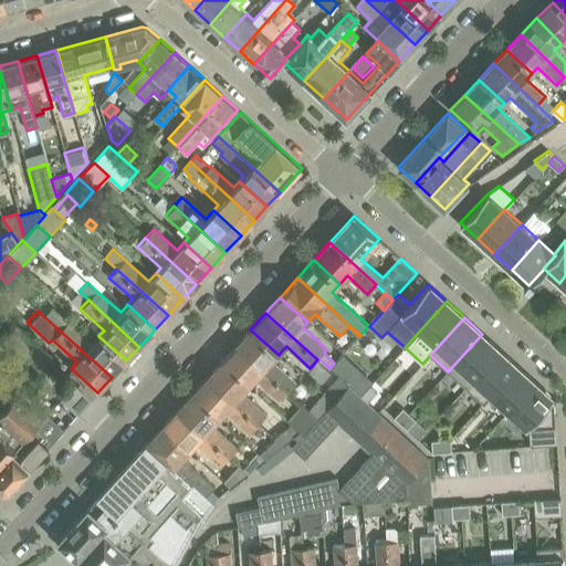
[(69,322),(60,331),(112,377),(124,364),(126,360),(98,336),(96,338),(92,343),(69,322)]
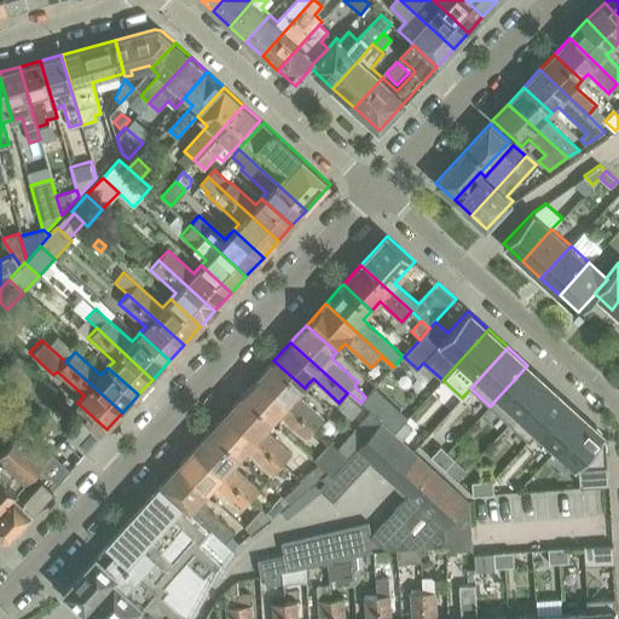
[(44,405),(57,391),(17,356),(5,369),(44,405)]
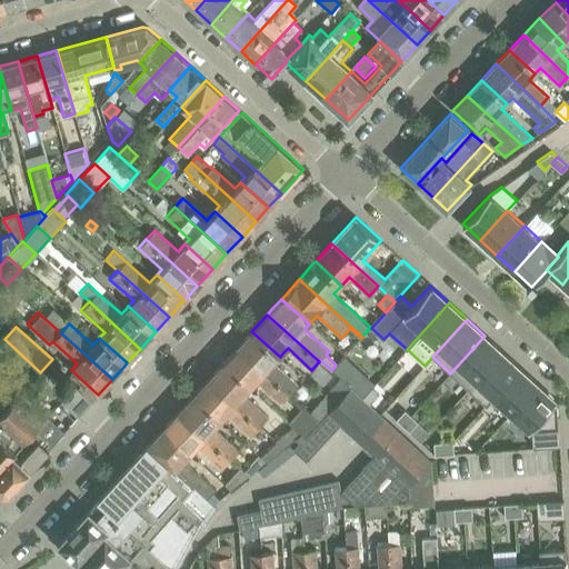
[(251,331),(238,346),(290,393),(298,386),(275,363),(280,357),(251,331)]
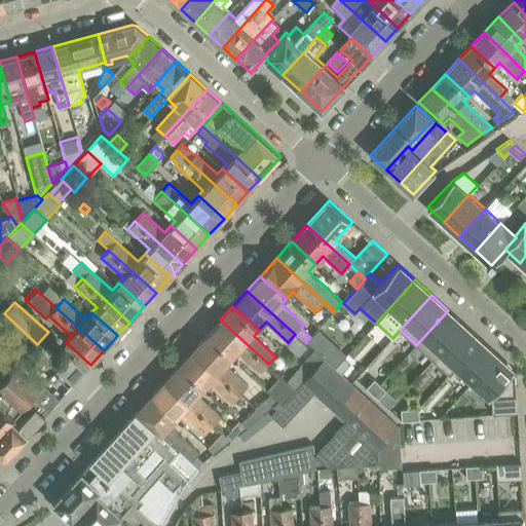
[(448,310),(416,345),(433,360),(464,325),(448,310)]
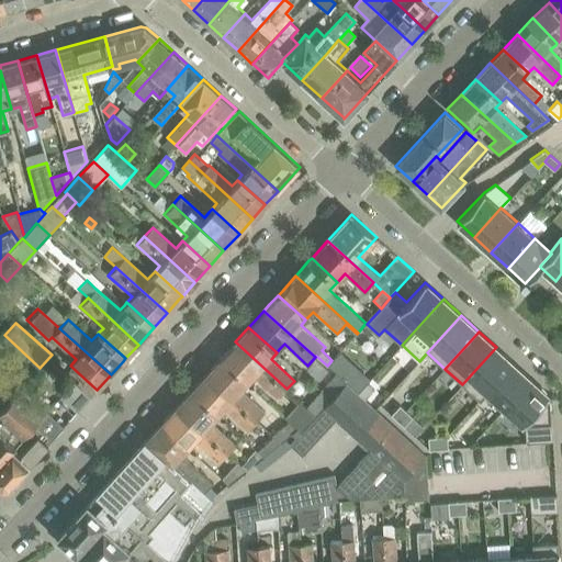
[(221,358),(248,384),(255,377),(279,398),(287,389),(235,341),(221,358)]
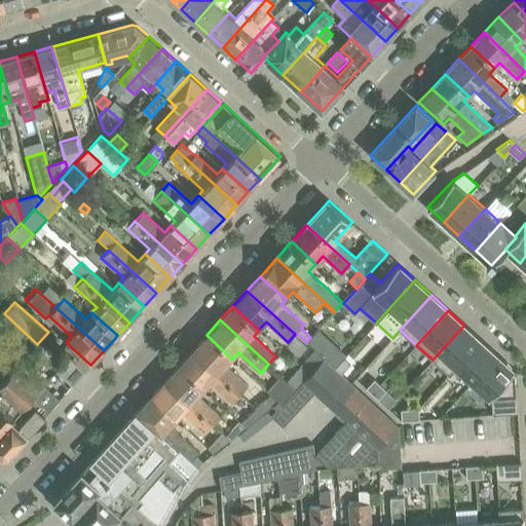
[(464,325),(433,360),(450,375),(456,368),(482,340),(464,325)]
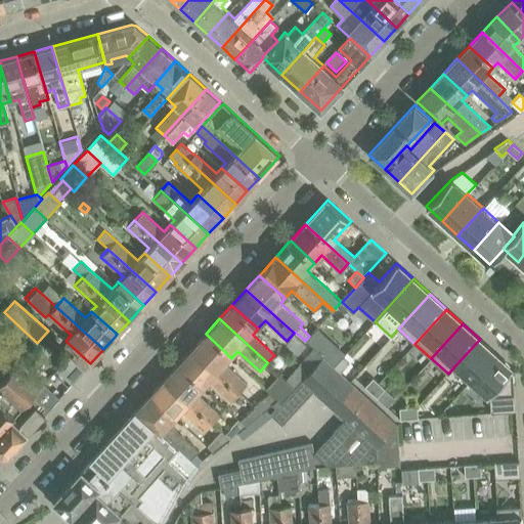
[(191,349),(239,393),(247,385),(225,365),(231,358),(206,334),(191,349)]
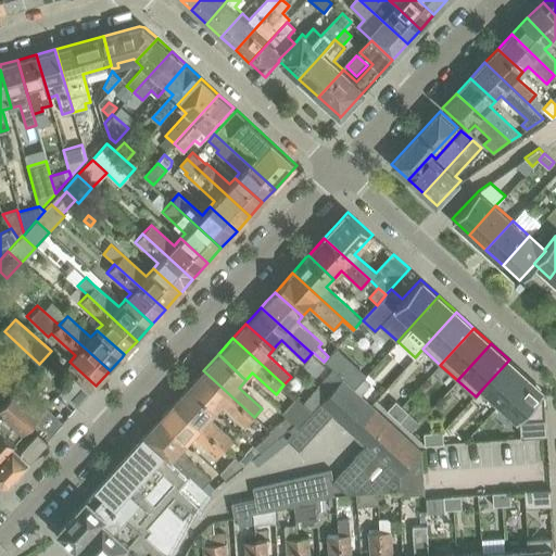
[(482,389),(500,404),(527,375),(509,359),(482,389)]
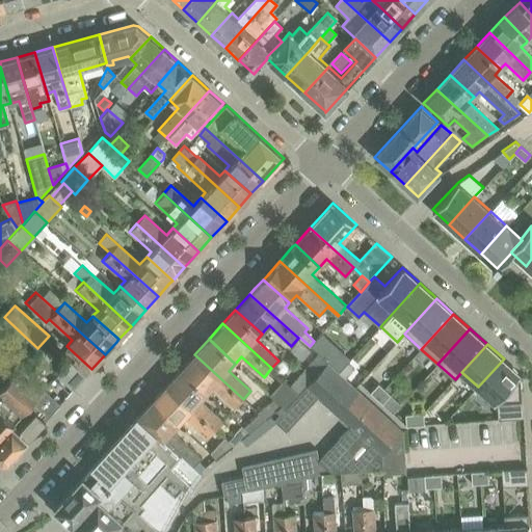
[(303,369),(313,378),(327,362),(317,352),(303,369)]
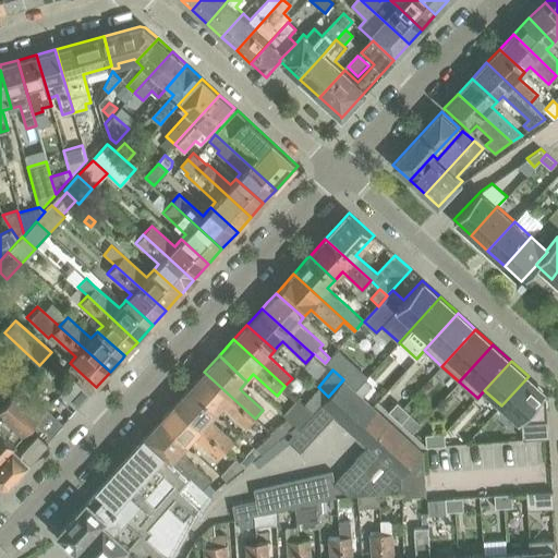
[(204,372),(191,386),(218,411),(222,407),(246,428),(255,419),(204,372)]
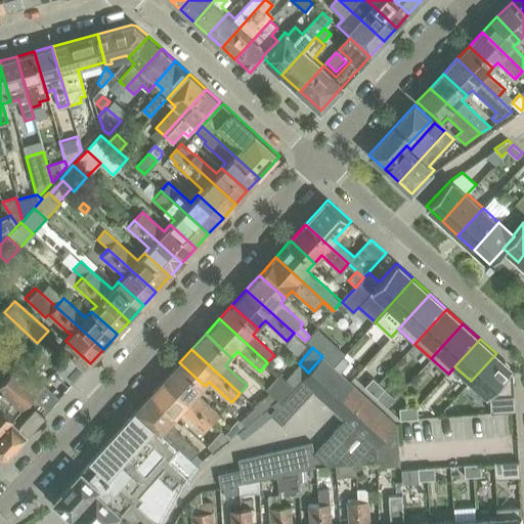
[(496,353),(471,381),(487,397),(489,396),(491,412),(516,410),(513,368),(496,353)]
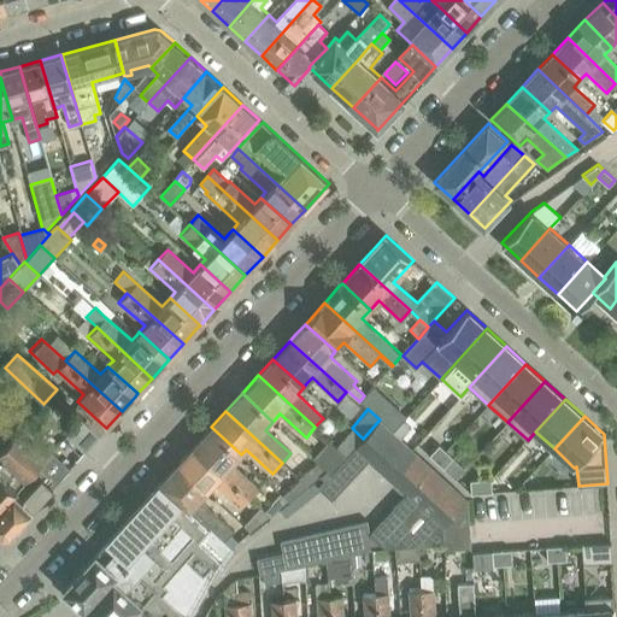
[(82,418),(66,435),(84,452),(100,435),(82,418)]
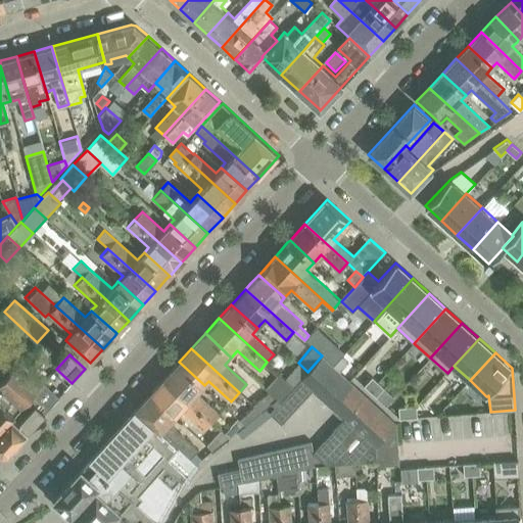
[(334,366),(323,355),(322,355),(307,372),(301,380),(312,389),(312,390),(333,410),(355,385),(350,380),(339,371),(334,366)]
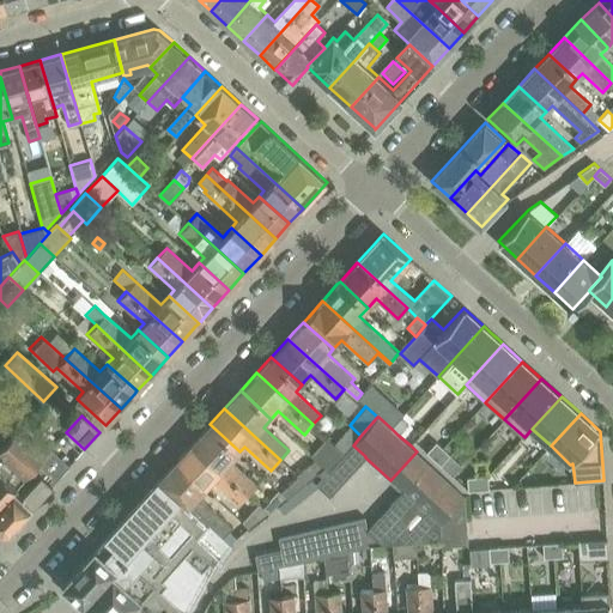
[(401,418),(392,429),(398,435),(408,424),(401,418)]
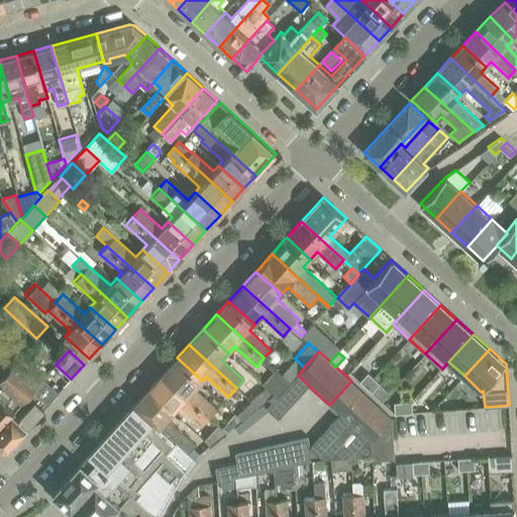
[(175,360),(162,375),(209,417),(216,410),(195,390),(200,384),(202,381),(177,357),(175,360)]
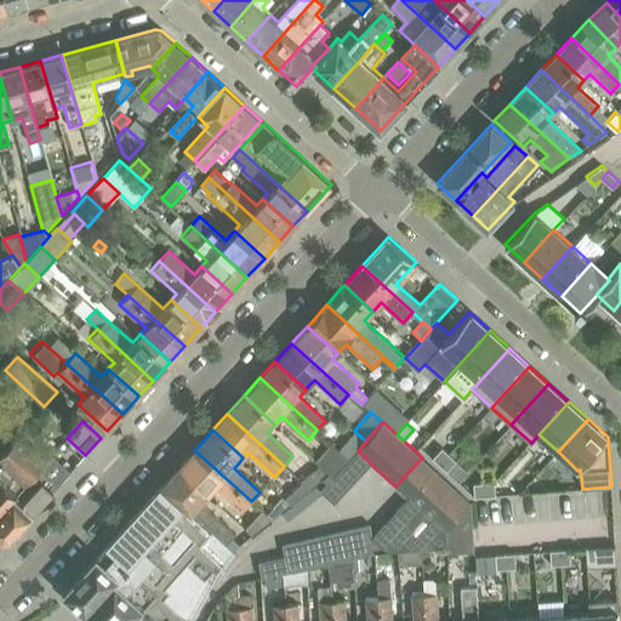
[(340,451),(351,460),(358,451),(365,442),(354,431),(339,449),(340,451)]
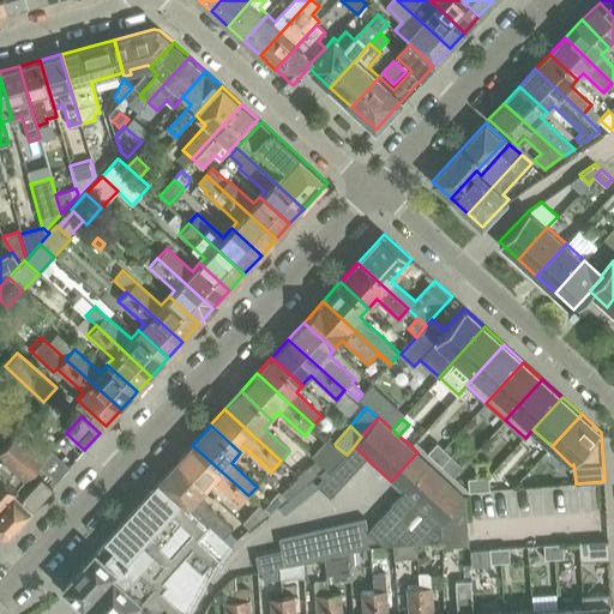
[(0,449),(0,505),(47,455),(20,431),(22,429),(19,427),(1,447),(0,449)]
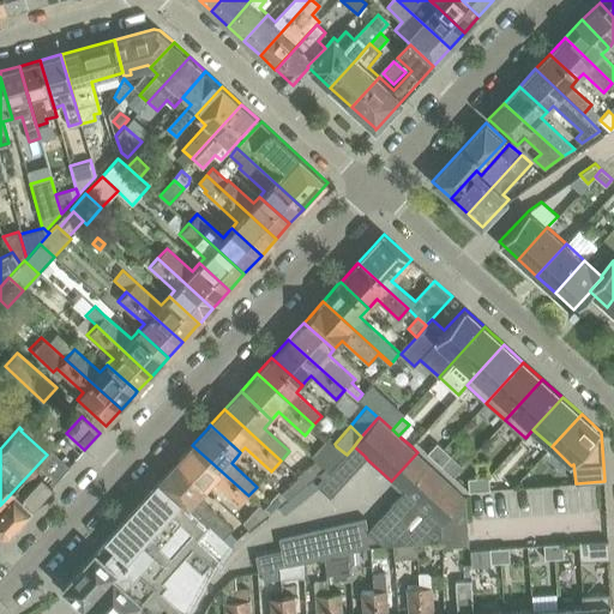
[(437,441),(427,452),(434,459),(444,449),(437,441)]
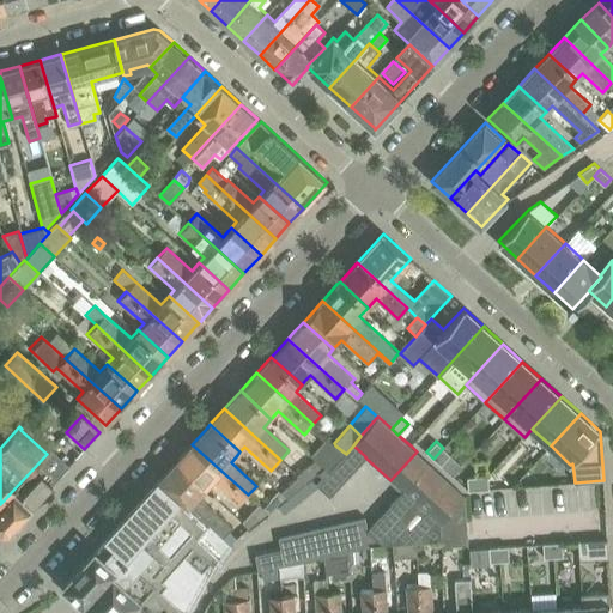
[(192,444),(177,460),(208,487),(213,483),(238,505),(248,495),(192,444)]
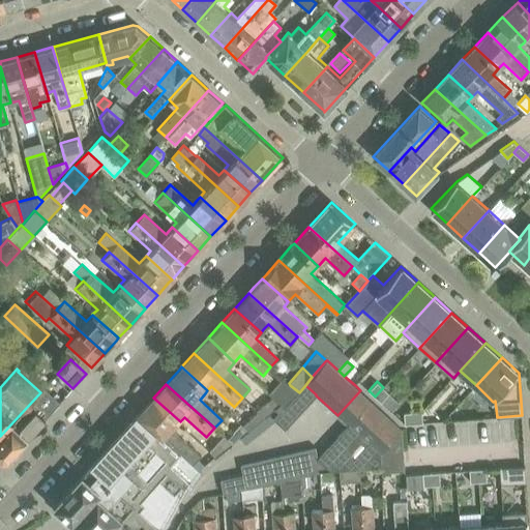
[(305,385),(299,392),(286,409),(282,405),(276,409),(280,412),(274,418),(286,429),(316,395),(316,394),(305,385)]
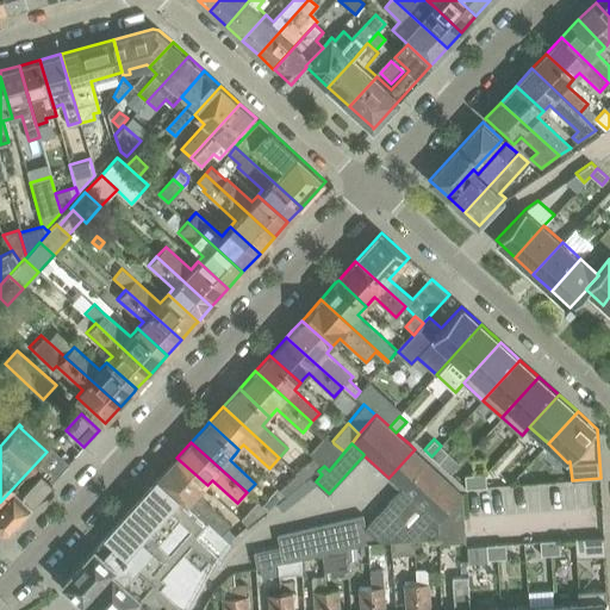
[(329,471),(344,452),(334,443),(318,461),(324,466),(329,471)]
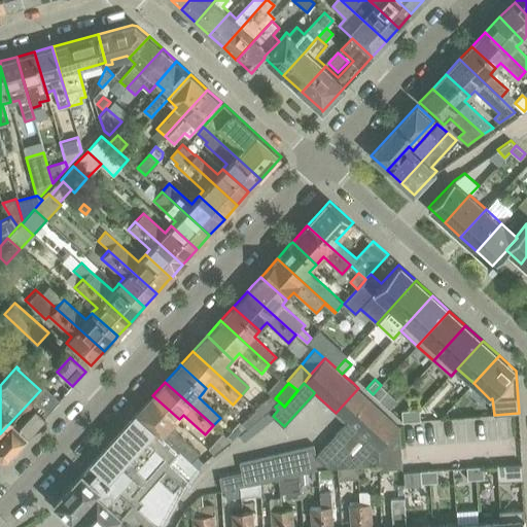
[(44,385),(40,390),(0,433),(0,454),(2,456),(8,456),(60,399),(44,385)]
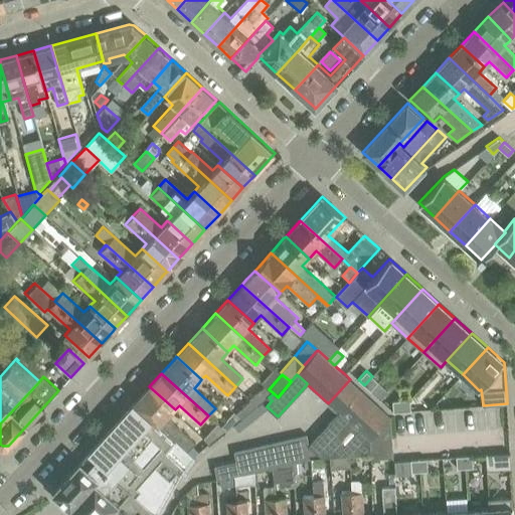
[(372,376),(364,385),(370,390),(378,381),(372,376)]
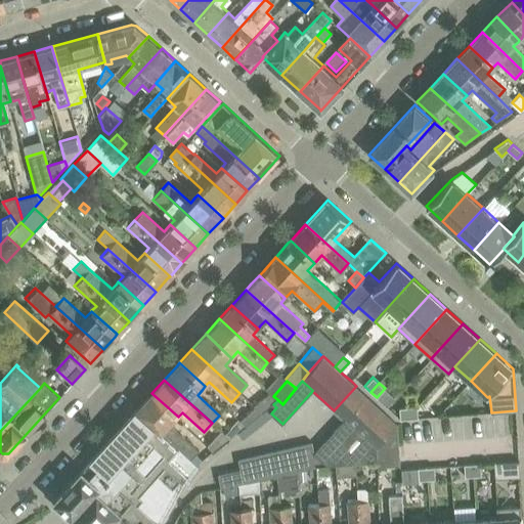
[(355,463),(377,461),(377,448),(397,424),(356,386),(334,410),(344,420),(325,440),(350,463),(355,463)]
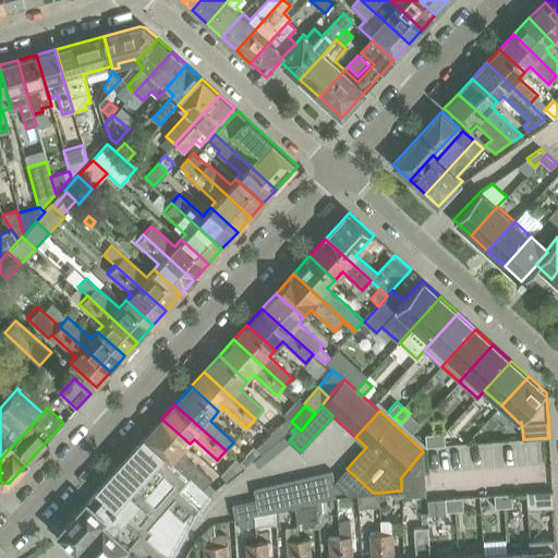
[(161,419),(144,438),(165,457),(191,481),(192,480),(204,490),(208,485),(213,481),(182,452),(190,444),(161,419)]
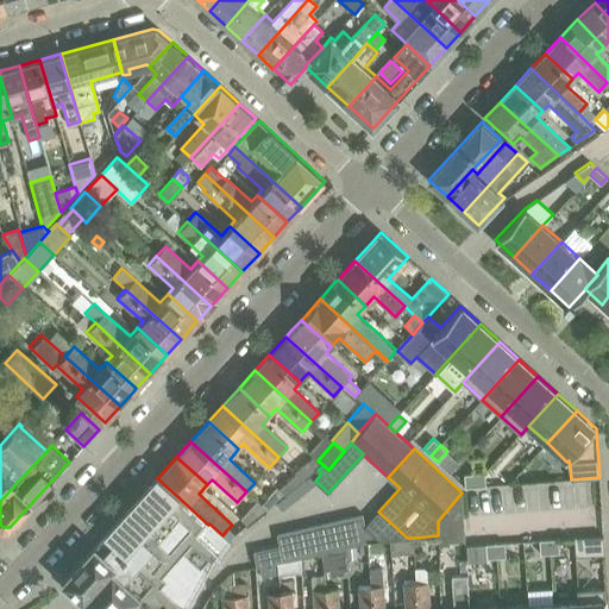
[(313,457),(295,472),(296,472),(305,479),(318,470),(324,465),(318,460),(313,457)]
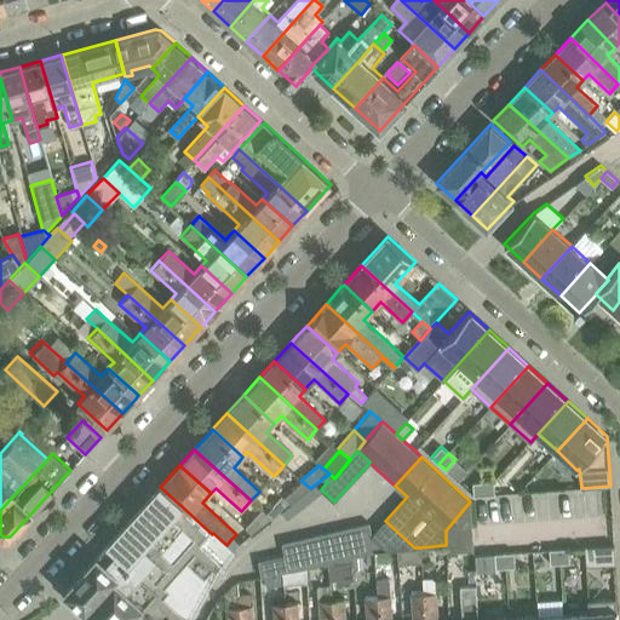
[(302,481),(283,498),(290,504),(310,488),(302,481)]
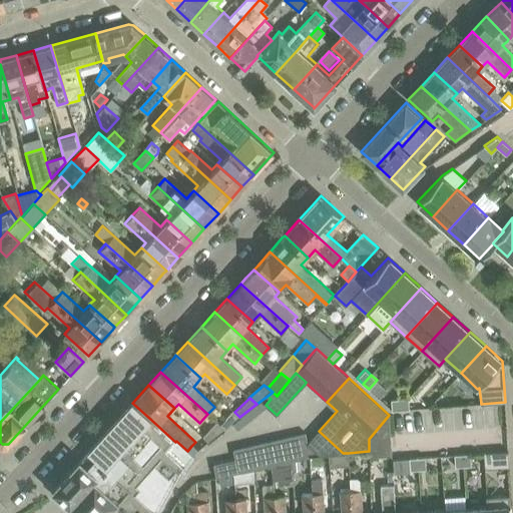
[(400,398),(391,399),(392,410),(401,410),(400,398)]
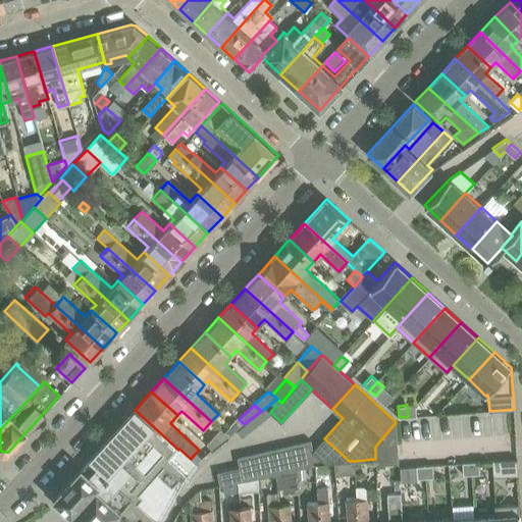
[(416,405),(407,405),(408,417),(416,416),(416,405)]
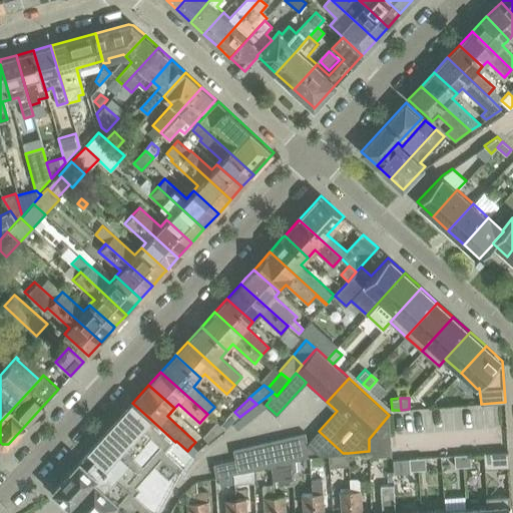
[(142,430),(151,420),(132,403),(52,491),(71,508),(142,430)]
